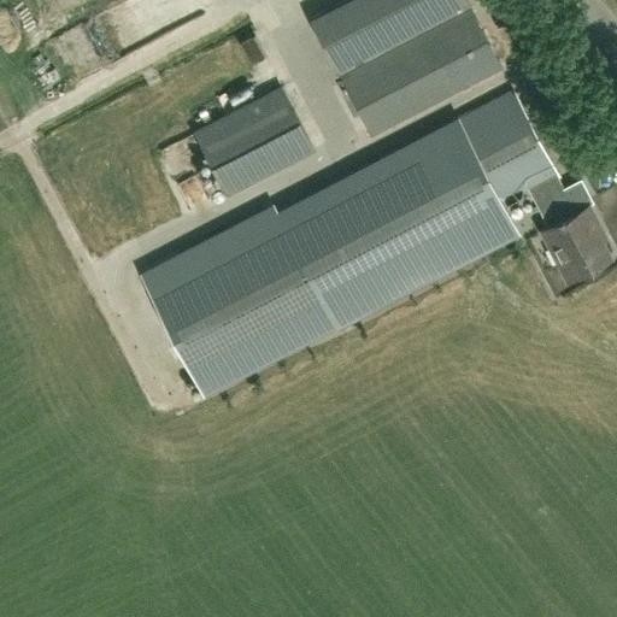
[(371,136),(500,68),(464,0),(376,0),(316,31),(371,136)]
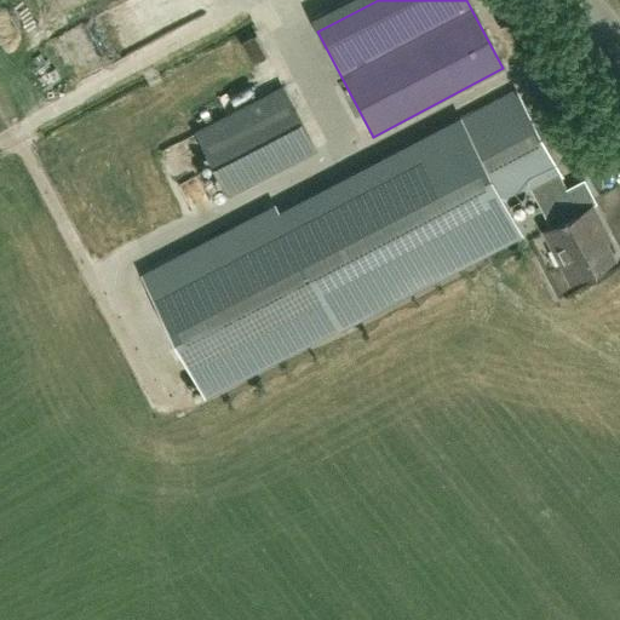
[(194,133),(227,196),(314,150),(281,89),(194,133)]
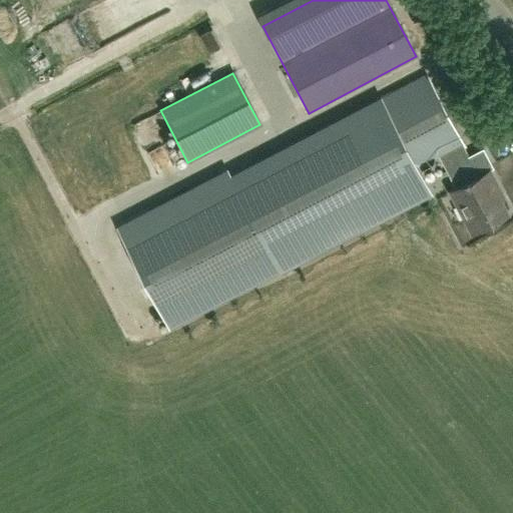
[(439,159),(461,148),(462,147),(424,75),(227,177),(225,174),(118,230),(165,322),(166,323),(275,268),(277,271),(428,193),(417,171),(439,159)]
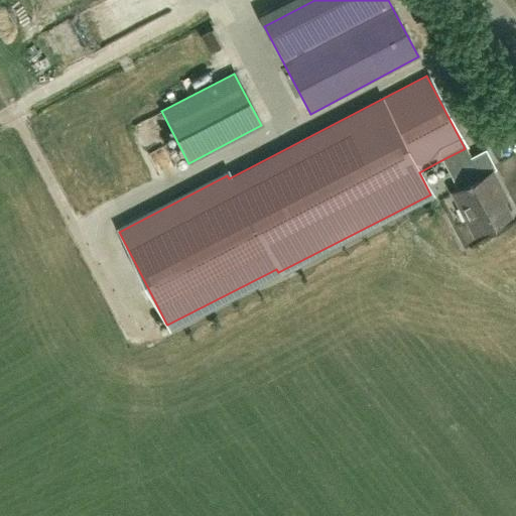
[(153,148),(160,164),(173,158),(165,142),(153,148)]
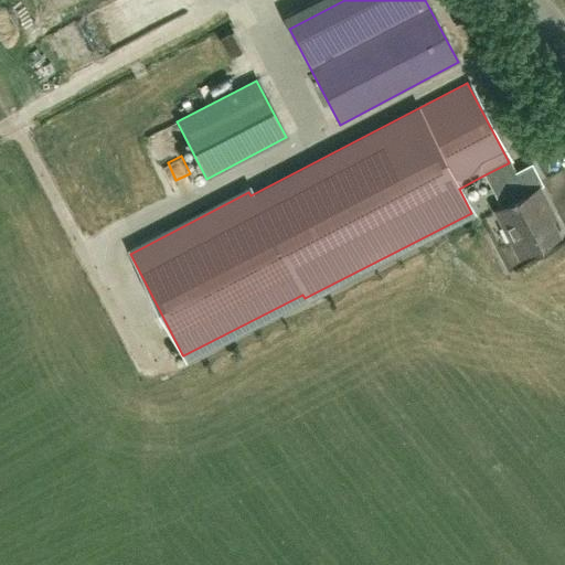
[(536,162),(520,169),(528,188),(544,181),(536,162)]
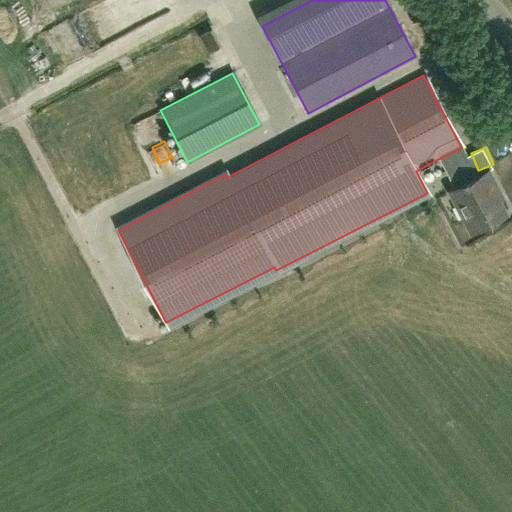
[(438,159),(453,188),(448,190),(469,231),(472,230),(475,232),(484,228),(484,223),(505,213),(492,188),(495,186),(487,170),(475,176),(460,148),(438,159)]
